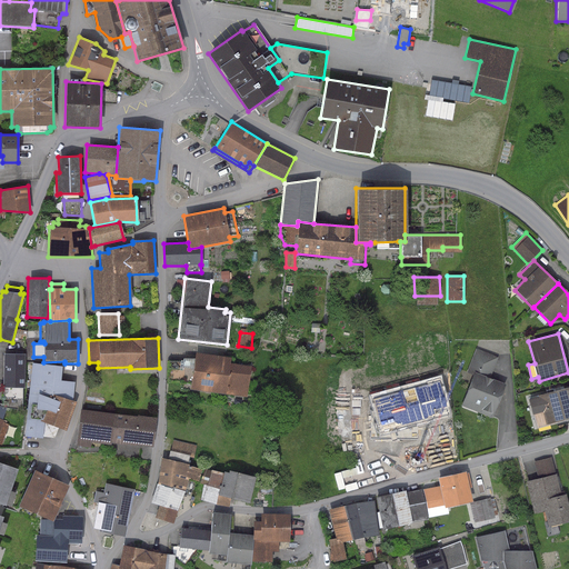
[(498,358),(476,349),(468,369),(475,372),(461,406),(491,418),(505,385),(489,378),(498,358)]
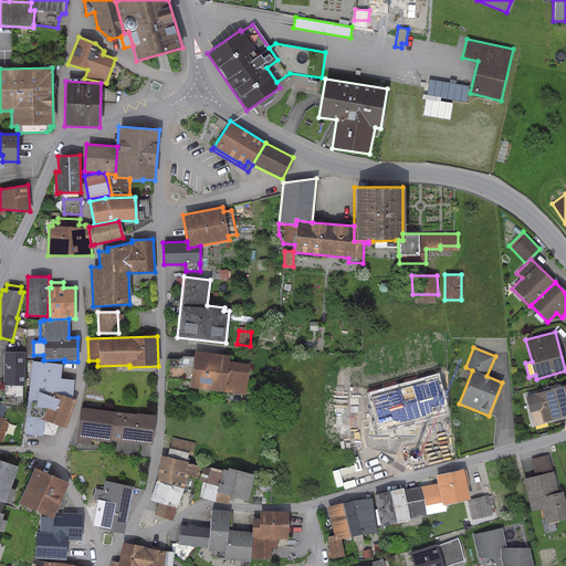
[(229,355),(194,350),(192,357),(181,356),(181,359),(167,359),(167,379),(181,379),(181,384),(189,385),(189,387),(223,392),(224,389),(247,391),(250,363),(229,360),(229,355)]
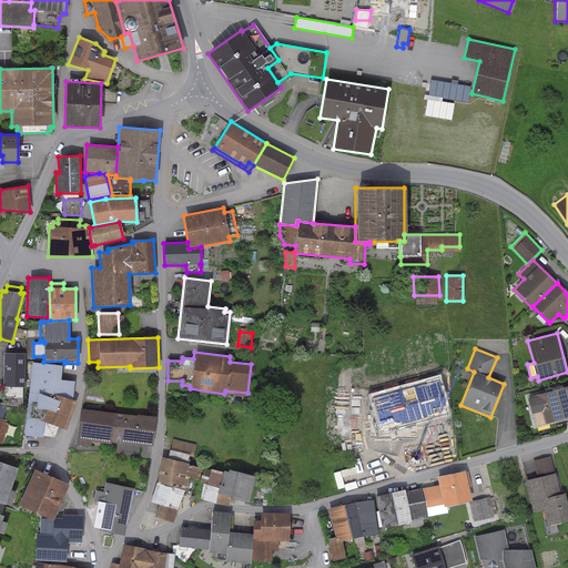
[(24,354),(3,353),(2,387),(22,387),(23,387),(24,354)]
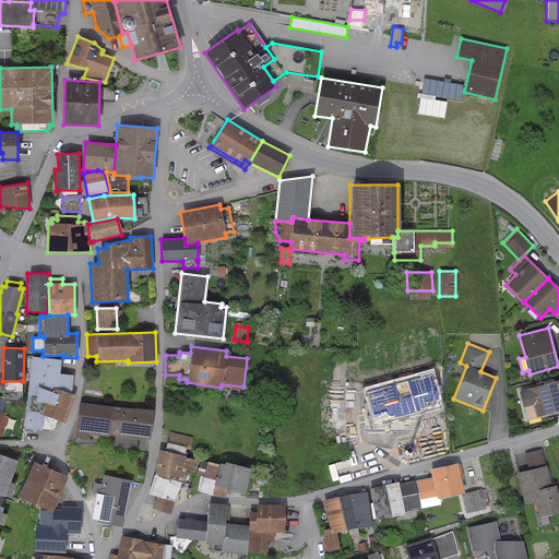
[(61,360),(32,357),(23,430),(40,430),(43,415),(40,415),(51,387),(70,394),(73,376),(59,372),(61,360)]
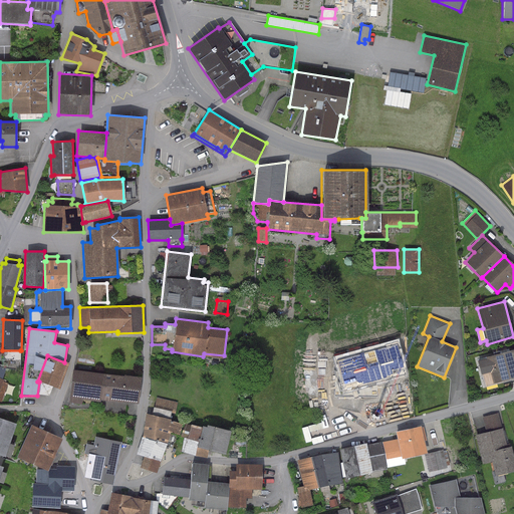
[(397,343),(336,360),(344,390),(405,373),(397,343)]
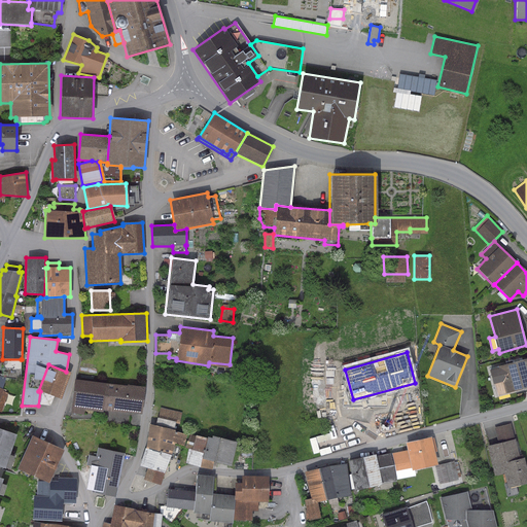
[(526,358),(498,366),(505,394),(526,387),(526,358)]
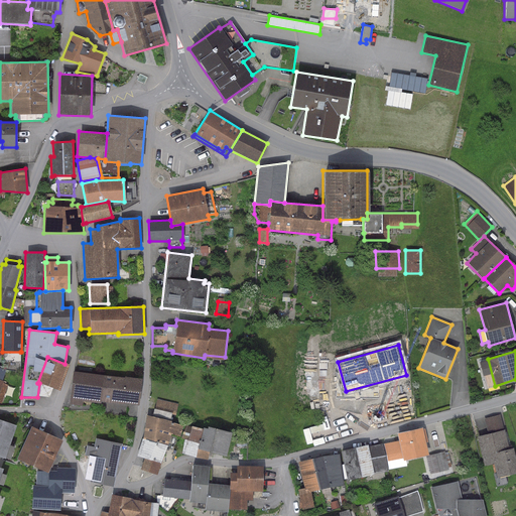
[(20,352),(2,352),(1,352),(1,369),(5,370),(19,370),(20,352)]
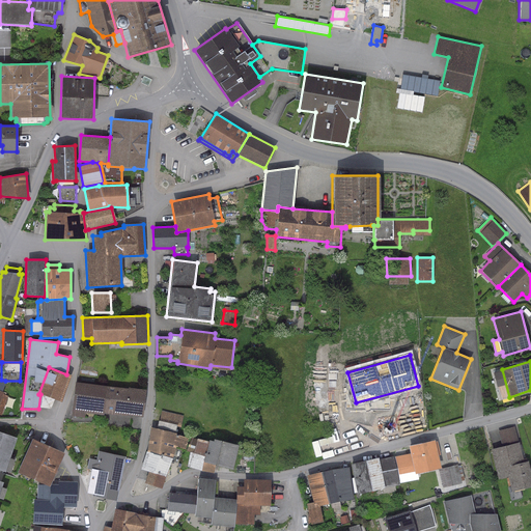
[(66,374),(49,367),(38,394),(40,394),(61,402),(71,375),(66,374)]
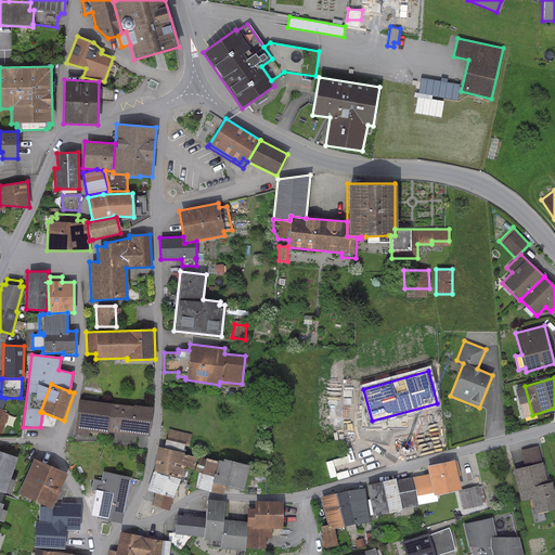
[(152,408),(78,399),(74,435),(87,436),(88,431),(107,434),(107,431),(149,437),(152,408)]
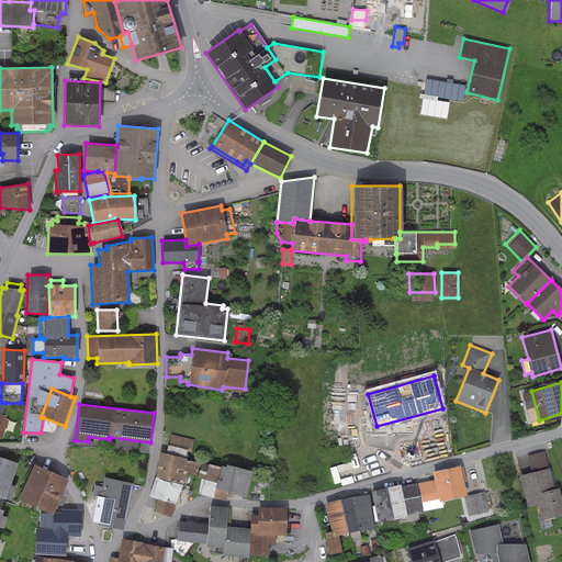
[(0,439),(2,440),(9,419),(2,417),(3,415),(2,415),(0,414),(0,439)]
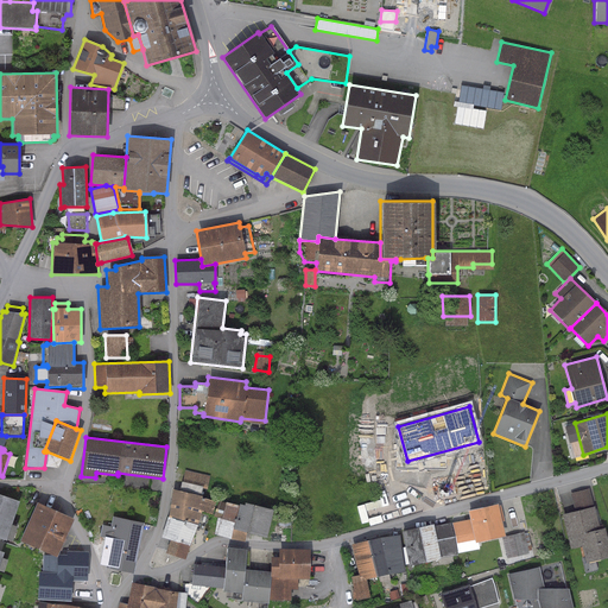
[(62,458),(46,453),(45,467),(58,468),(62,458)]
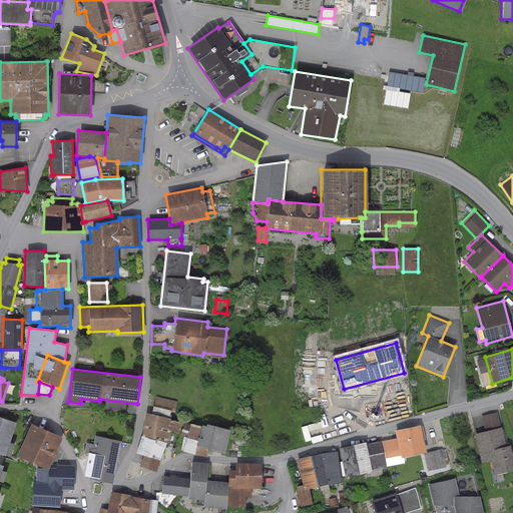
[(156,397),(153,407),(170,411),(170,412),(174,413),(176,402),(156,397)]
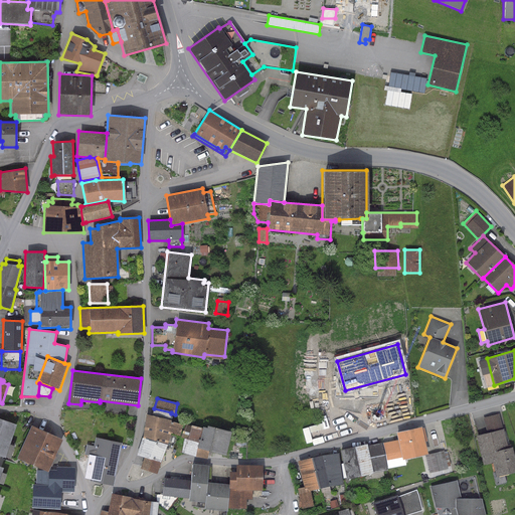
[(152,415),(145,414),(141,438),(167,445),(169,434),(178,436),(182,424),(170,421),(171,419),(170,419),(171,413),(171,412),(154,408),(153,407),(152,415)]
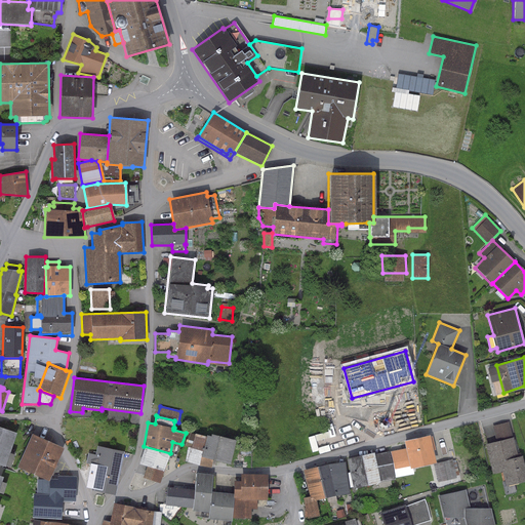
[(492,426),(496,440),(512,436),(509,421),(492,426)]
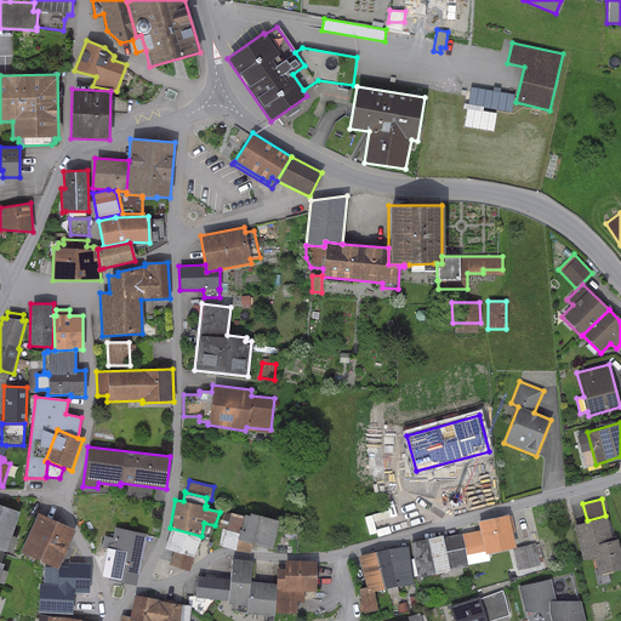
[(18,512),(0,505),(0,551),(5,553),(18,512)]
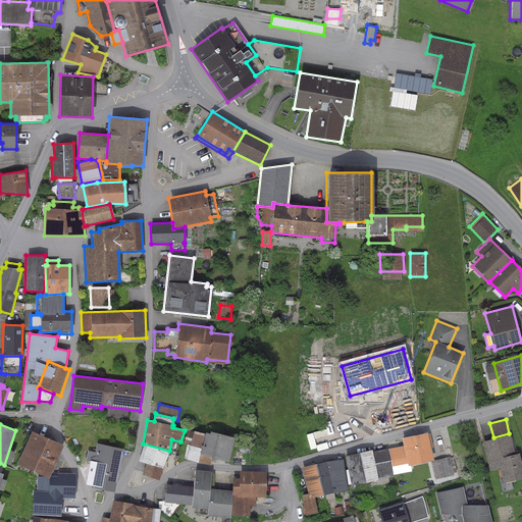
[(204,433),(188,430),(184,444),(186,445),(184,459),(210,465),(211,457),(228,462),(235,437),(209,431),(209,433),(205,432),(204,433)]
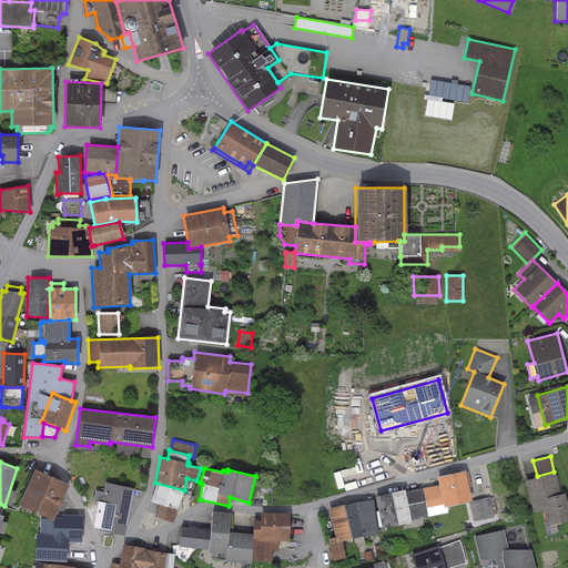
[(68,485),(33,470),(18,506),(49,519),(52,520),(53,518),(56,513),(58,514),(62,504),(60,503),(68,485)]
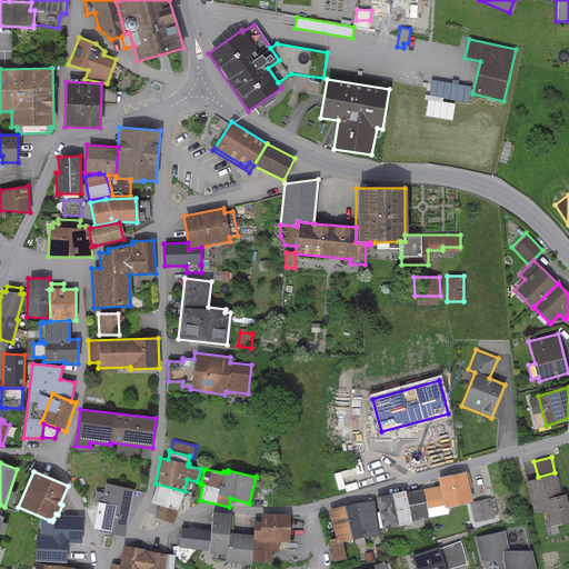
[(439,486),(422,489),(428,517),(448,513),(447,507),(472,501),(465,471),(437,478),(439,486)]
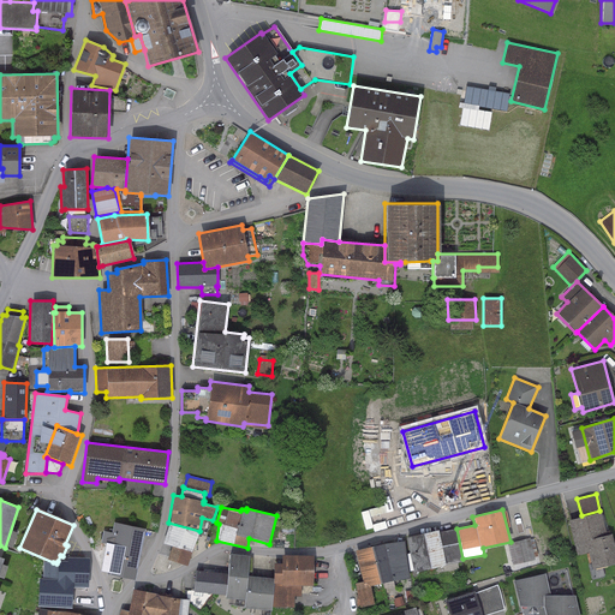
[(601,512),(568,520),(577,555),(589,553),(592,567),(590,568),(592,580),(605,577),(603,568),(614,565),(614,547),(611,533),(607,535),(601,512)]
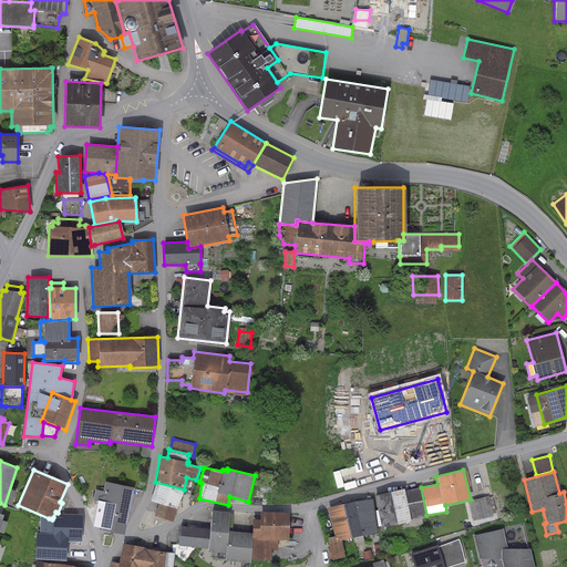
[(135,487),(105,481),(101,502),(98,501),(92,526),(102,528),(101,531),(124,535),(135,487)]
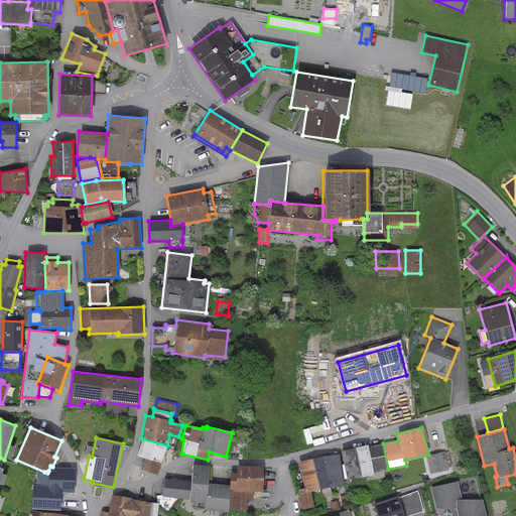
[(167,445),(141,438),(135,457),(143,459),(140,470),(156,475),(160,464),(167,445)]
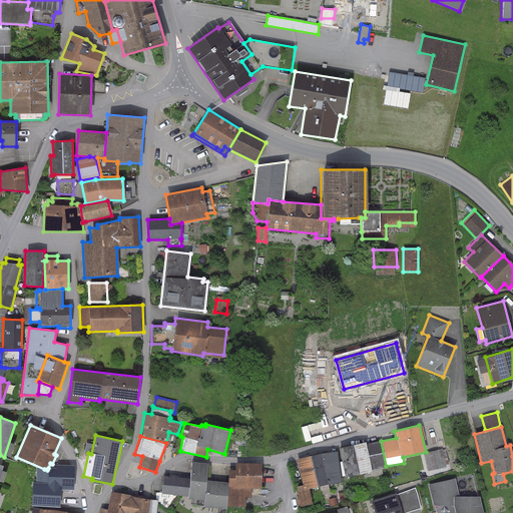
[(365,442),(339,448),(341,462),(340,462),(342,476),(344,476),(344,477),(385,467),(380,441),(366,444),(365,442)]
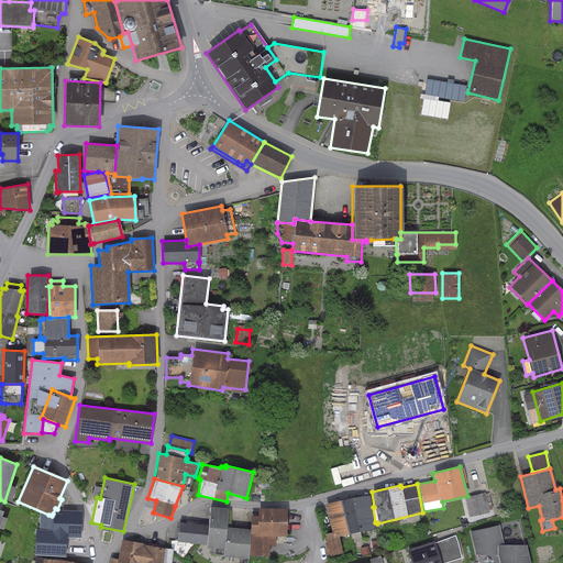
[(484,493),(465,498),(470,518),(489,512),(484,493)]
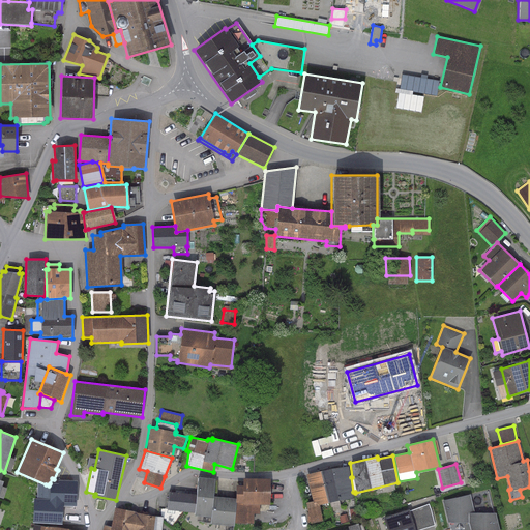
[(319,471),(305,475),(313,501),(313,502),(315,501),(318,505),(327,502),(352,499),(347,466),(319,471)]
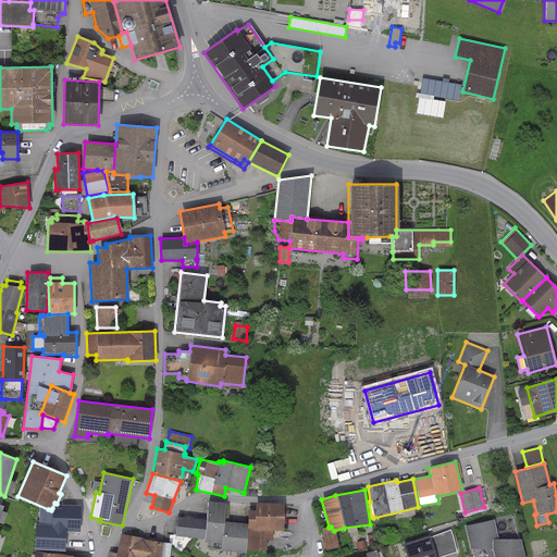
[(183,517),(176,517),(174,535),(203,539),(203,542),(221,543),(220,551),(246,554),(246,551),(248,529),(247,529),(247,523),(223,521),(226,504),(208,502),(206,519),(188,518),(183,517)]
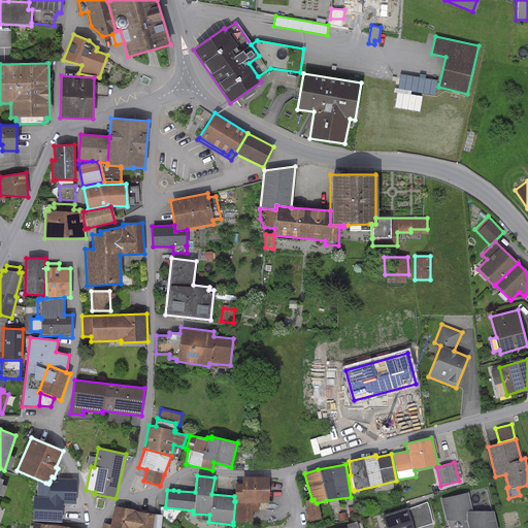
[(234,484),(234,496),(234,501),(235,501),(233,522),(252,522),(252,512),(258,512),(258,503),(268,502),(267,476),(241,476),(241,484),(234,484)]
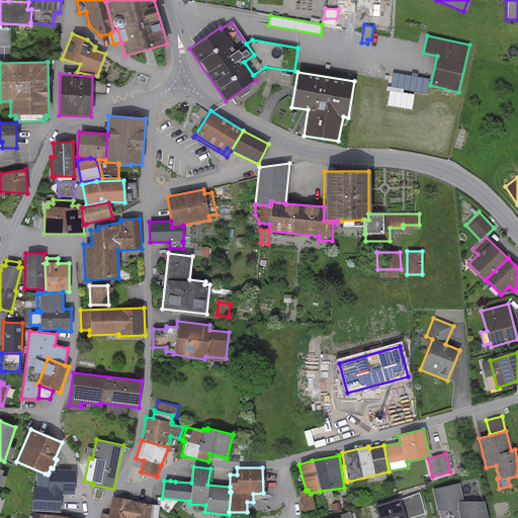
[(36,488),(32,488),(30,511),(59,512),(61,495),(74,495),(74,470),(54,469),(54,472),(49,472),(48,475),(45,473),(36,473),(36,488)]
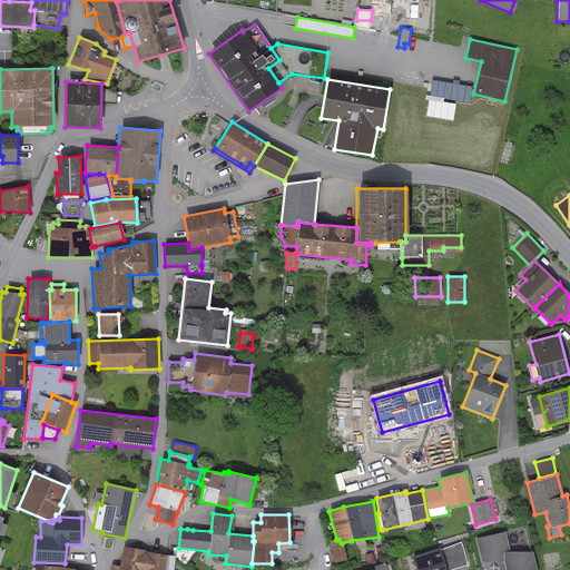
[(505,532),(475,539),(481,562),(482,562),(483,569),(536,569),(532,551),(510,551),(505,532)]
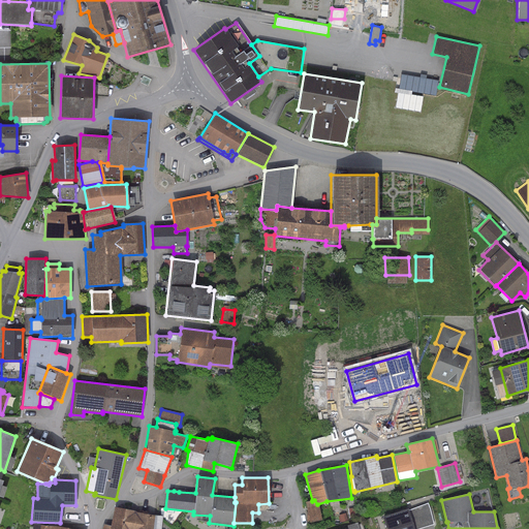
[(312,501),(312,500),(304,502),(309,523),(321,520),(317,504),(314,500),(312,501)]
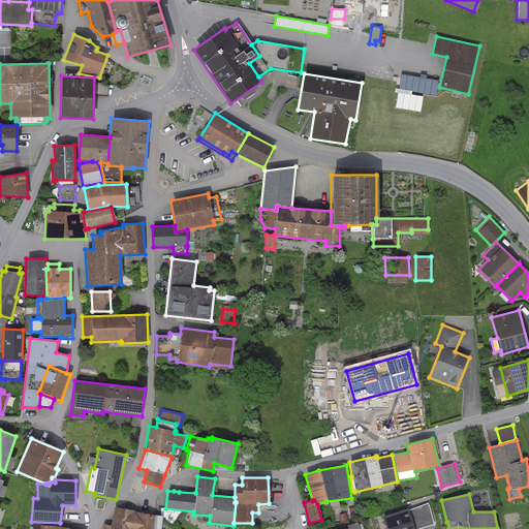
[(428,503),(408,510),(413,528),(417,528),(433,524),(430,509),(428,503)]
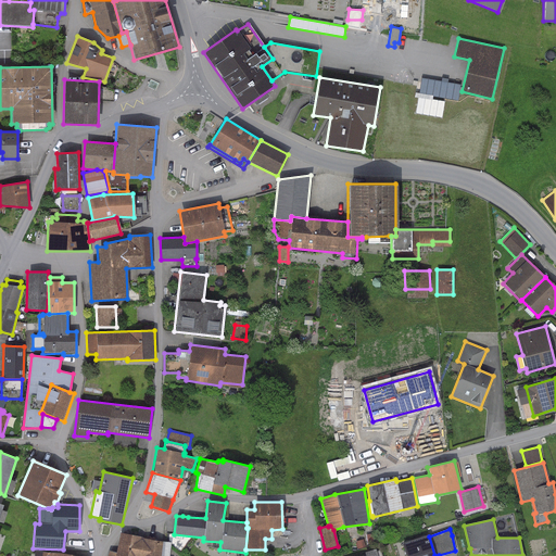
[(143,538),(119,533),(115,553),(109,551),(106,555),(168,555),(171,543),(159,540),(143,538)]
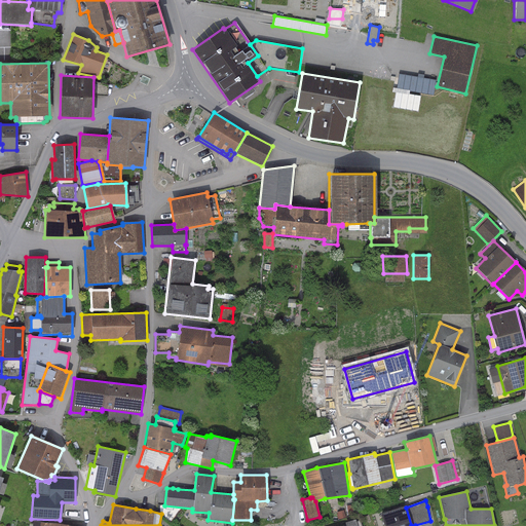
[(405,506),(379,515),(383,525),(411,525),(406,508),(405,506)]
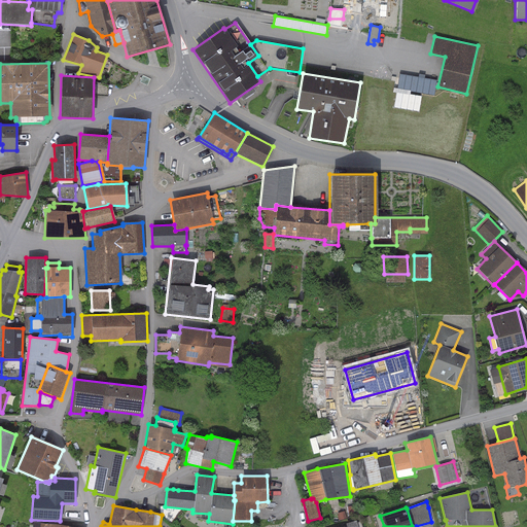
[(344,511),(338,513),(340,520),(346,518),(344,511)]
